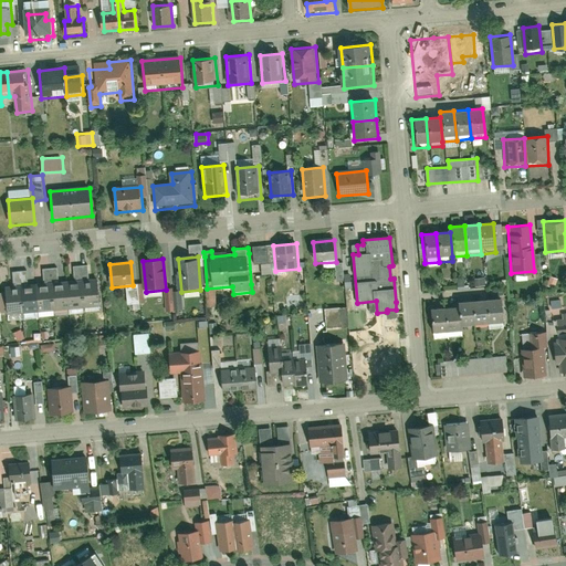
[(90,266),(82,268),(85,308),(101,307),(98,280),(91,281),(90,266)]
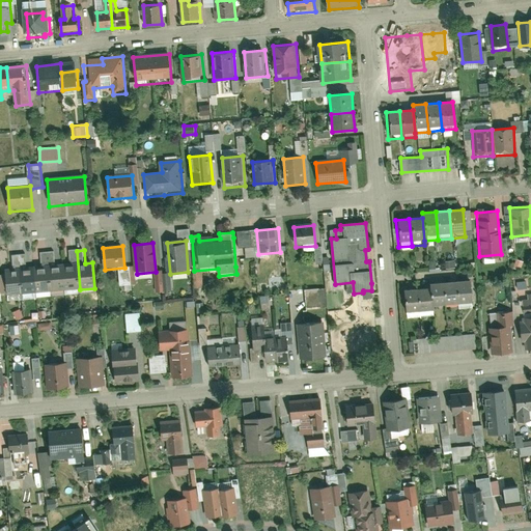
[(80,289),(77,251),(70,251),(71,264),(63,266),(65,290),(80,289)]
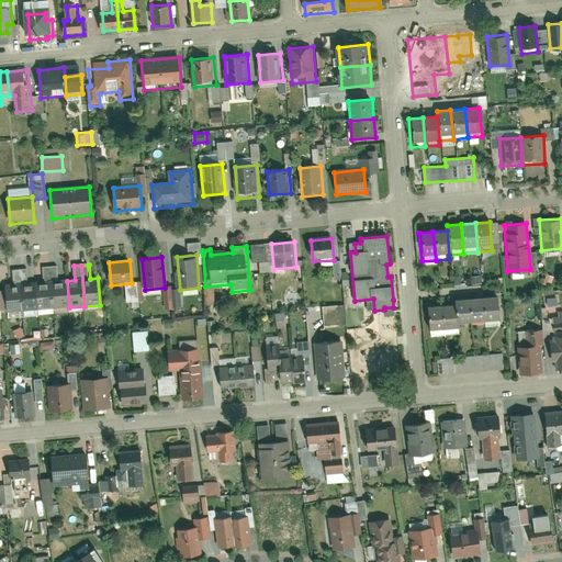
[(54,310),(51,268),(43,269),(44,283),(36,283),(38,311),(54,310)]
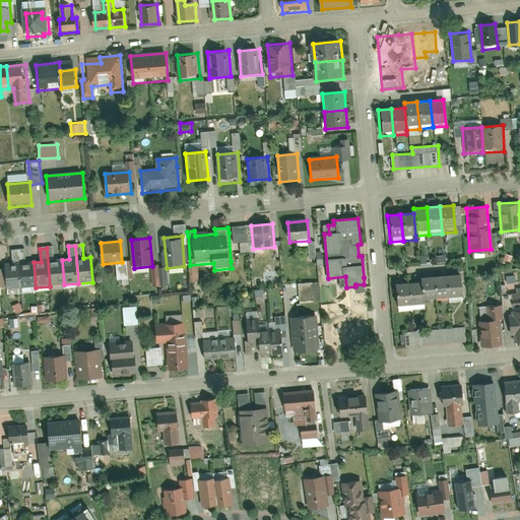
[(64,284),(62,260),(55,261),(54,248),(47,248),(50,286),(64,284)]
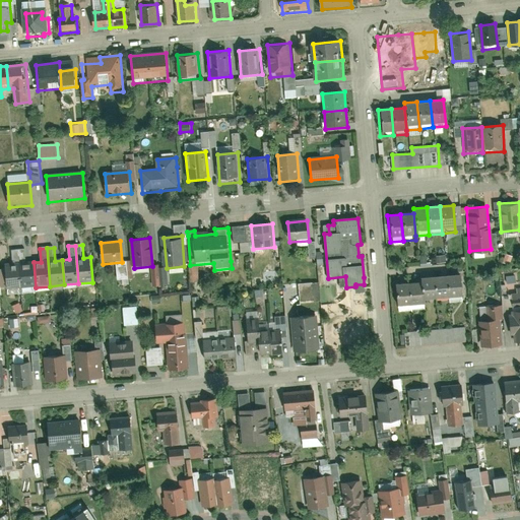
[(36,287),(34,262),(26,263),(25,250),(18,251),(21,288),(36,287)]
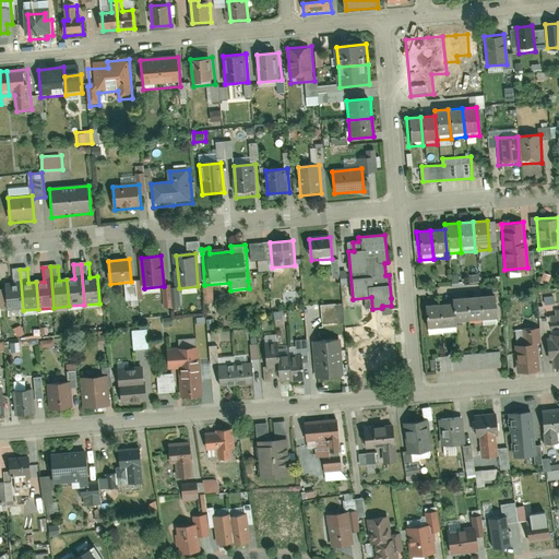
[(23,310),(20,270),(12,271),(13,284),(6,285),(8,312),(23,310)]
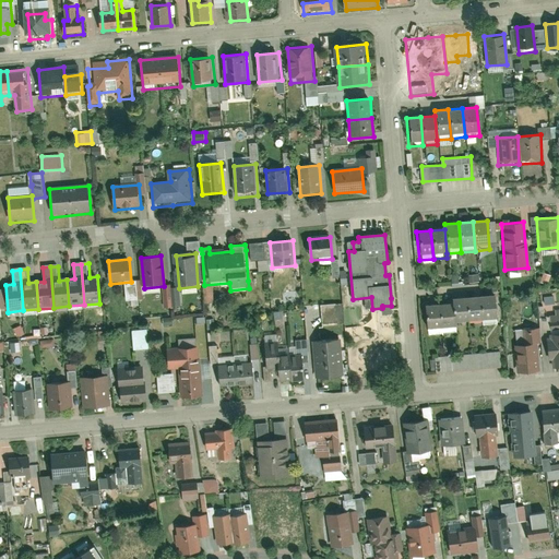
[(495,294),(480,296),(483,324),(497,323),(495,294)]
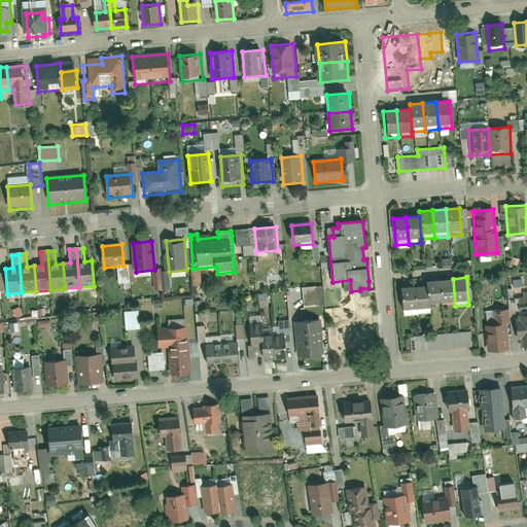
[(453,279),(440,280),(442,307),(455,306),(453,279)]
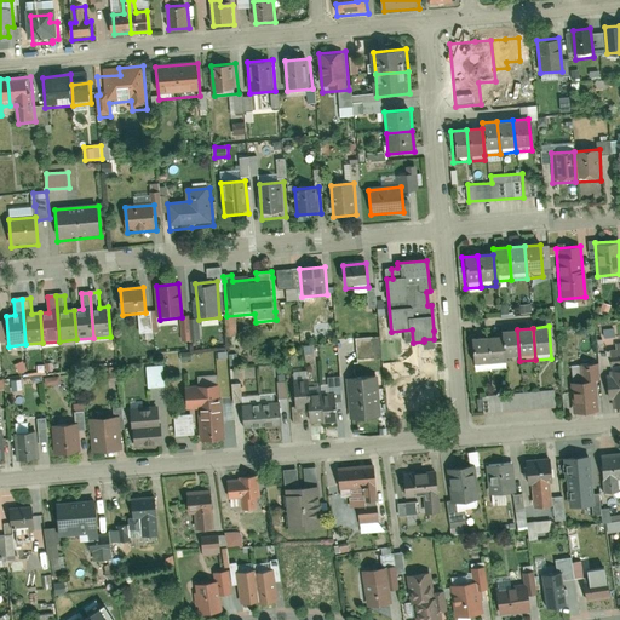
[(517,329),(501,331),(501,336),(504,362),(520,361),(517,329)]
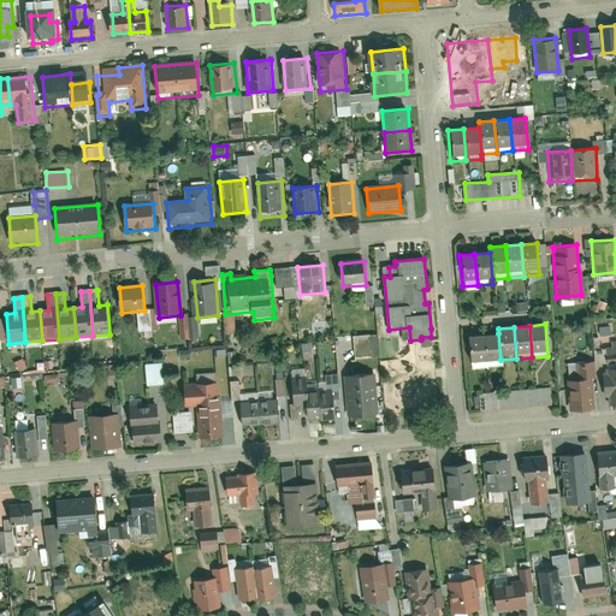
[(355,336),(356,356),(379,355),(378,333),(355,336)]
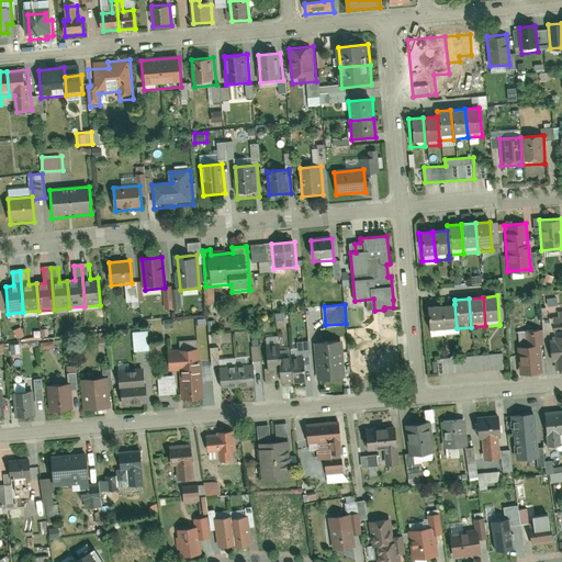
[(454,304),(440,305),(442,334),(457,333),(457,328),(454,304)]
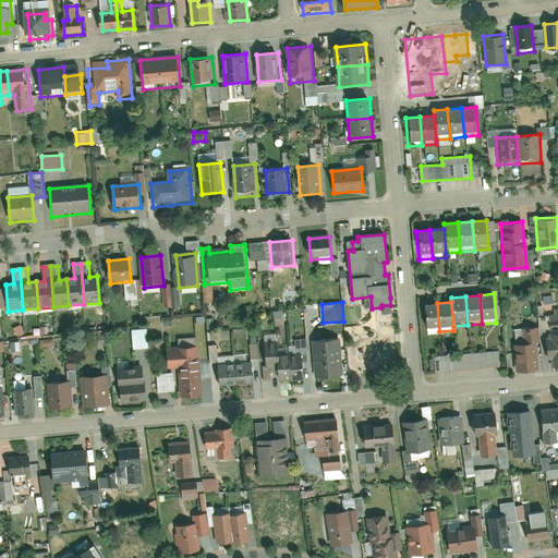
[(437,303),(423,304),(426,332),(439,331),(437,303)]
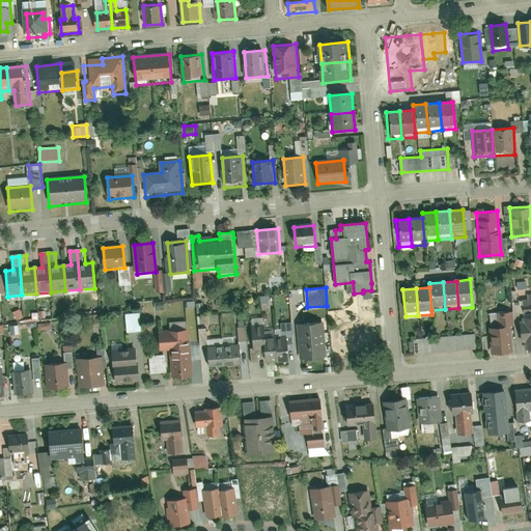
[(511,328),(510,311),(497,312),(498,329),(488,330),(491,355),(509,353),(507,329),(511,328)]
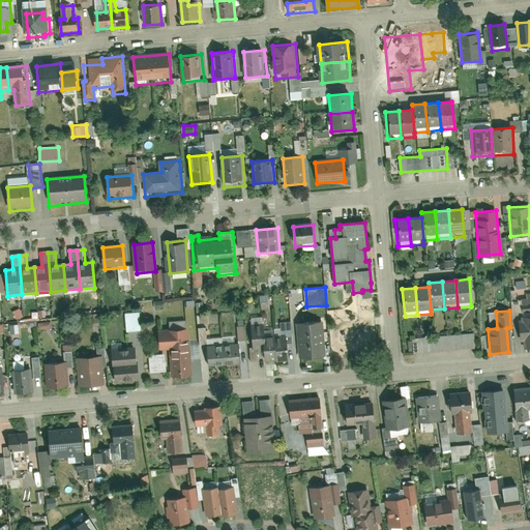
[(142,330),(141,312),(125,313),(127,331),(142,330)]
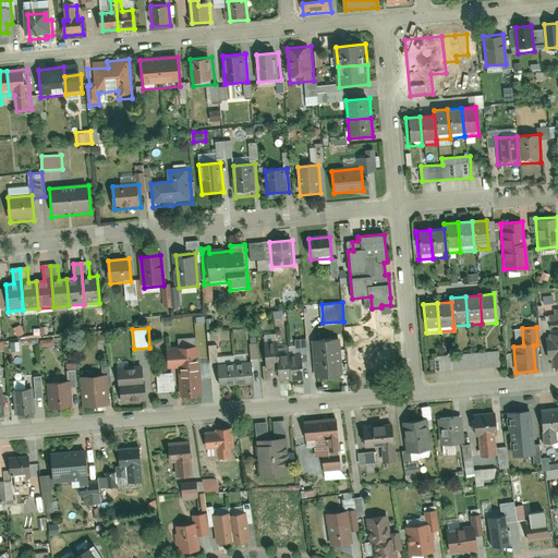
[(557,370),(557,334),(546,336),(549,371),(557,370)]
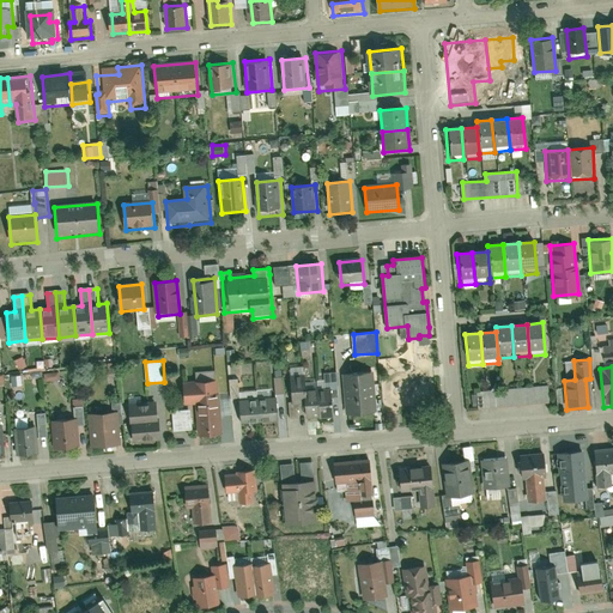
[(374,412),(371,372),(345,375),(347,414),(374,412)]
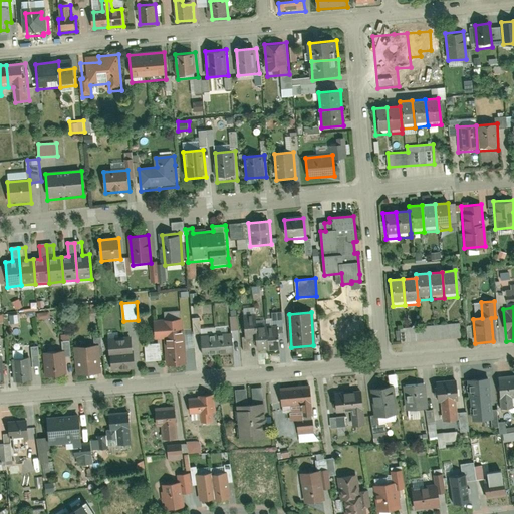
[(257,335),(256,329),(255,313),(244,314),(246,336),(257,335)]
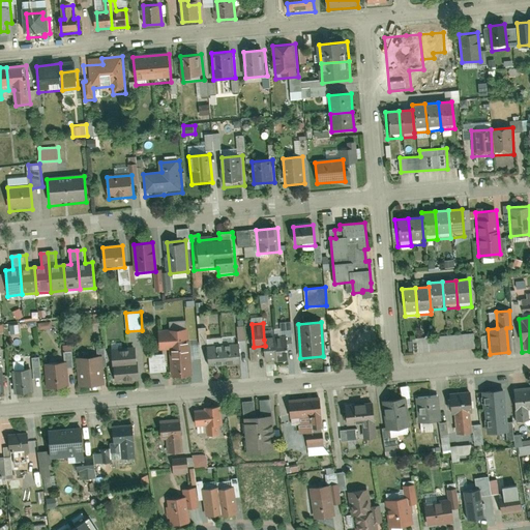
[(247,340),(246,325),(238,326),(239,341),(247,340)]
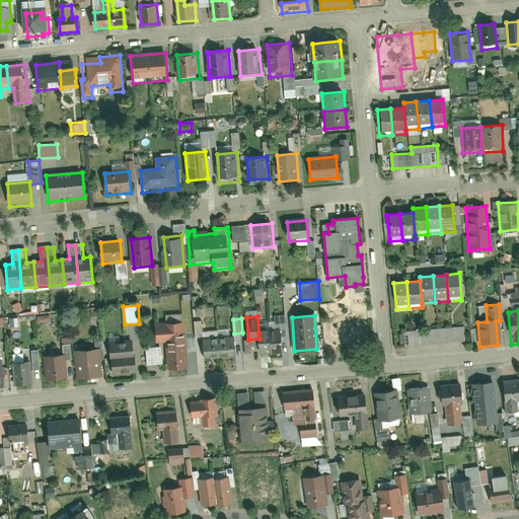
[(158,341),(166,340),(168,368),(188,367),(184,334),(183,334),(182,323),(157,325),(158,341)]
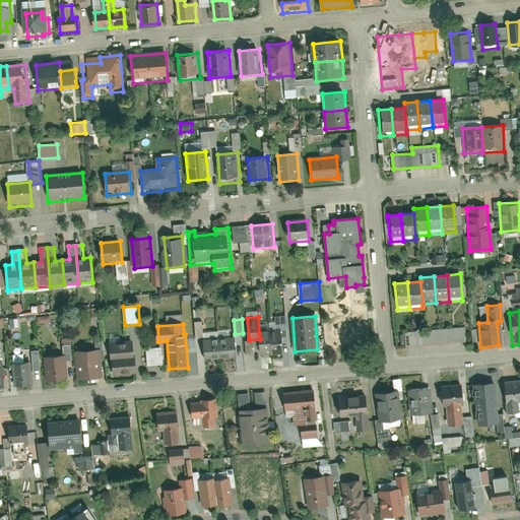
[(406,331),(406,345),(467,341),(466,327),(406,331)]
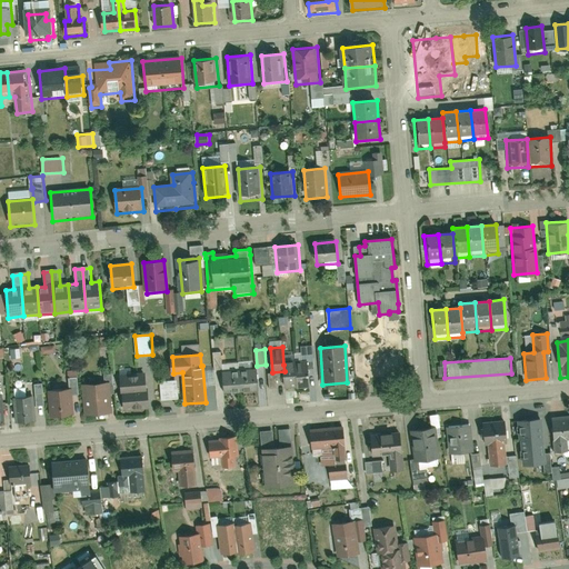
[(299,391),(311,390),(309,362),(297,363),(299,391)]
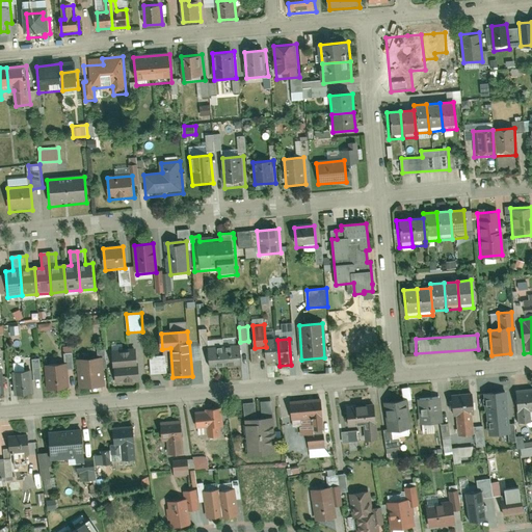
[(268,367),(280,366),(277,340),(265,341),(266,347),(268,367)]
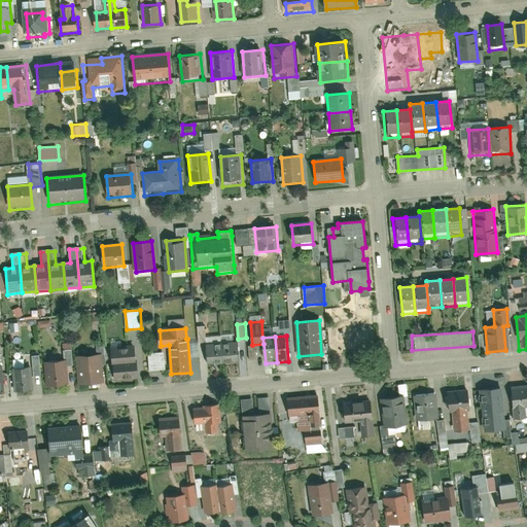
[(223,366),(240,365),(239,343),(221,344),(223,366)]
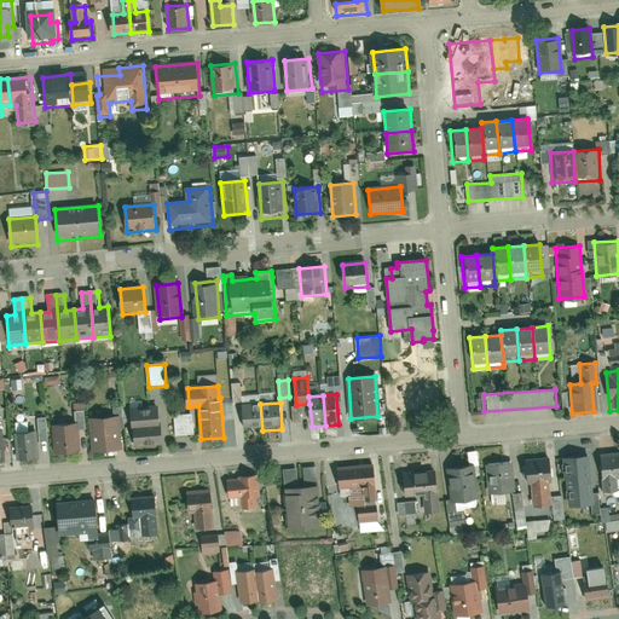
[(132,427),(134,427),(161,424),(160,404),(131,406),(132,427)]
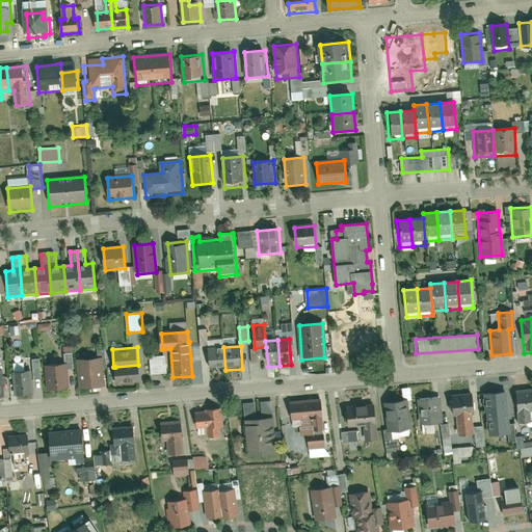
[(209,372),(225,370),(223,347),(207,349),(209,372)]
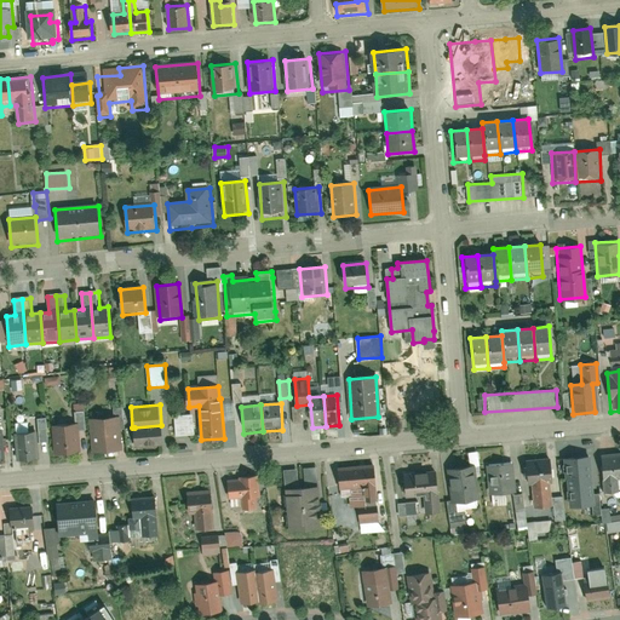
[(177,435),(195,434),(194,413),(176,414),(177,435)]
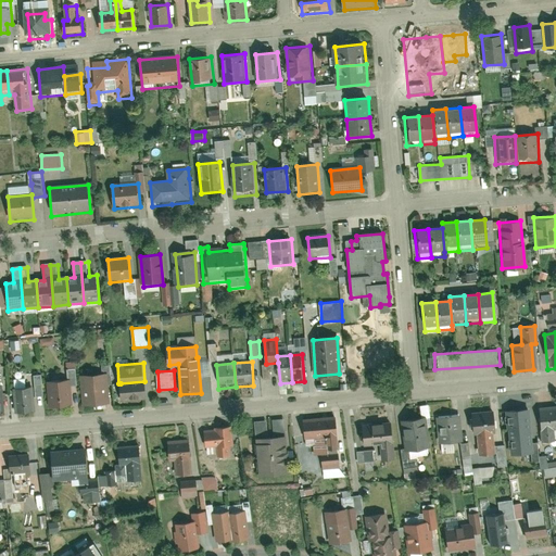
[(109,406),(105,374),(81,376),(85,408),(109,406)]
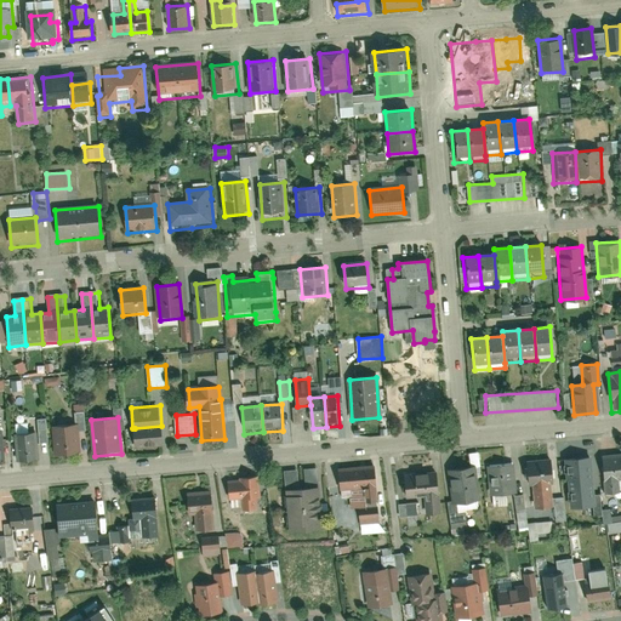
[(79,456),(77,425),(53,427),(57,457),(79,456)]
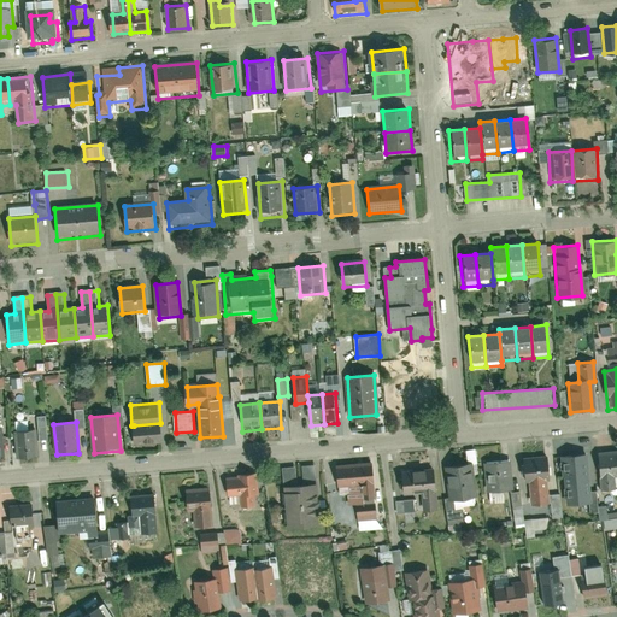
[(162,423),(160,423),(134,425),(135,444),(163,441),(162,423)]
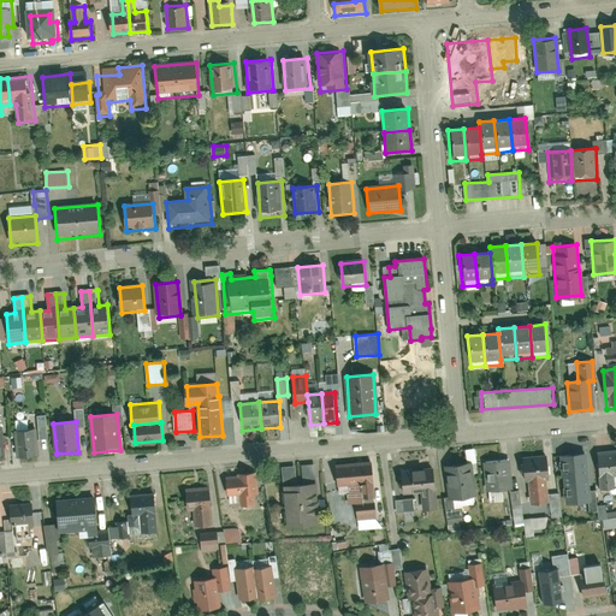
[(36,461),(34,430),(16,431),(19,462),(36,461)]
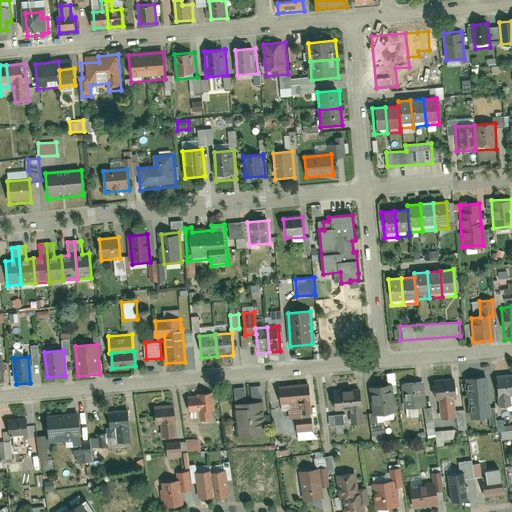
[(511,406),(511,379),(511,375),(495,376),(498,408),(511,406)]
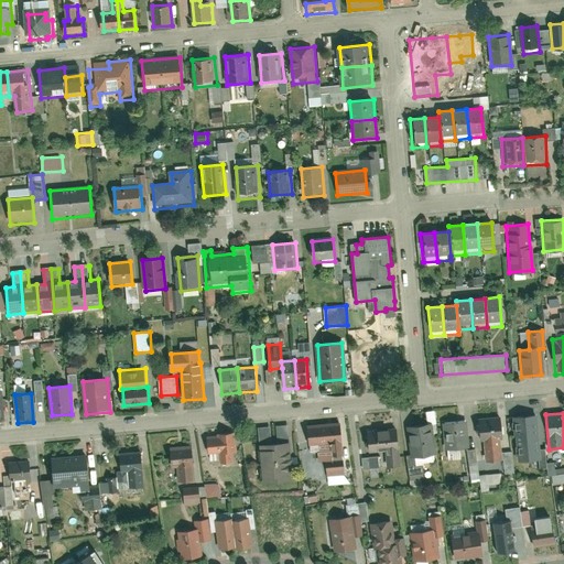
[(537,415),(512,419),(519,461),(541,458),(542,469),(548,468),(544,447),(541,447),(537,415)]
